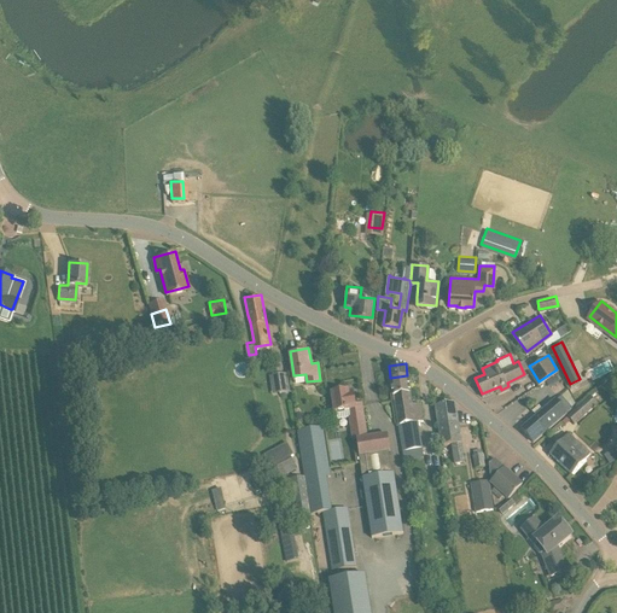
[(284,371),(271,373),(273,391),(287,389),(284,371)]
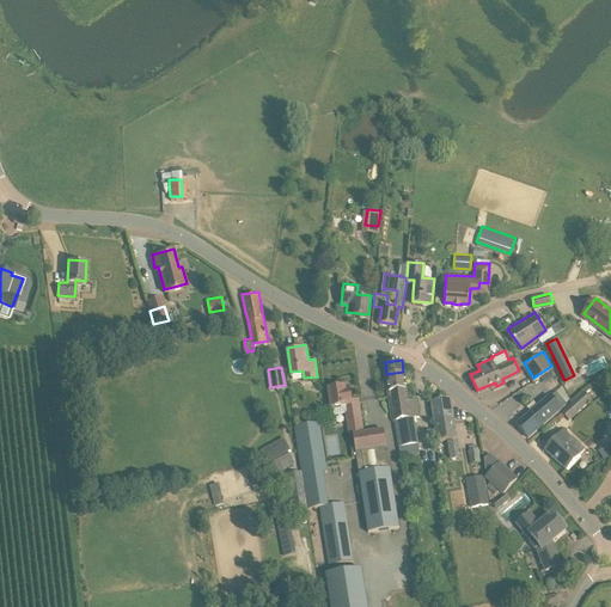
[(407,398),(405,390),(403,372),(386,374),(390,392),(398,443),(417,441),(413,415),(419,414),(415,397),(407,398)]
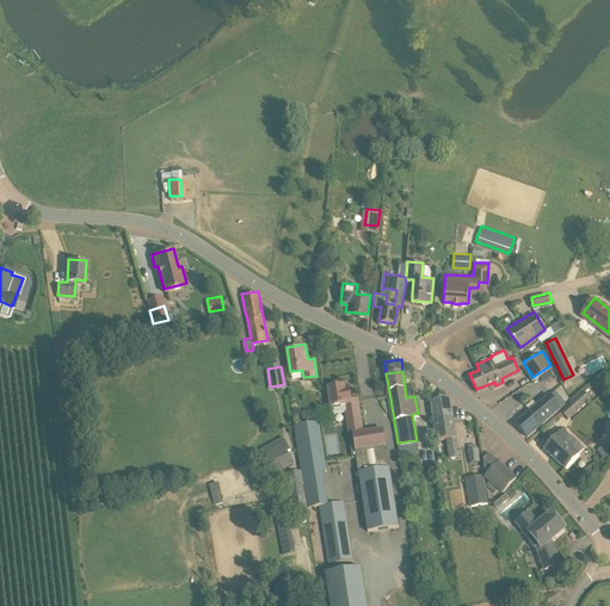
[(565,388),(567,393),(584,385),(580,381),(565,388)]
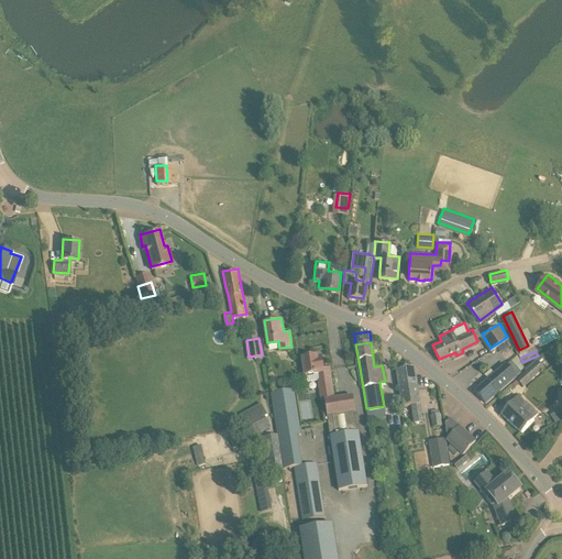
[(329,365),(323,366),(321,352),(300,355),(304,373),(319,370),(320,377),(318,377),(321,397),(333,395),(329,365)]
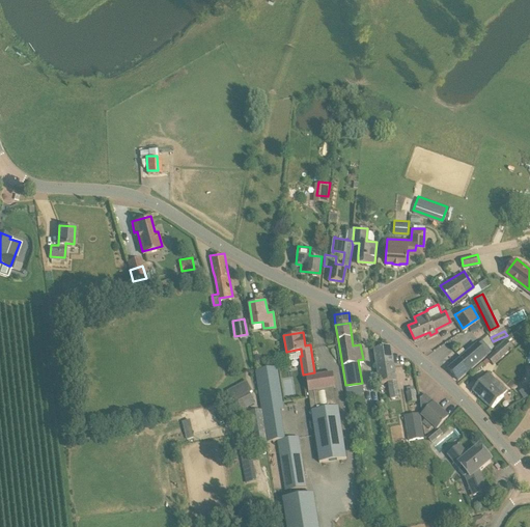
[(486,353),(491,349),(482,337),(448,366),(457,378),(486,353)]
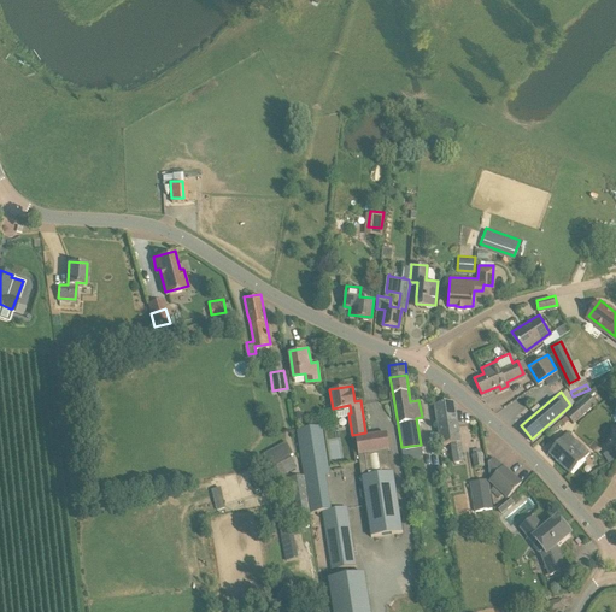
[(594,401),(588,394),(567,413),(572,421),(594,401)]
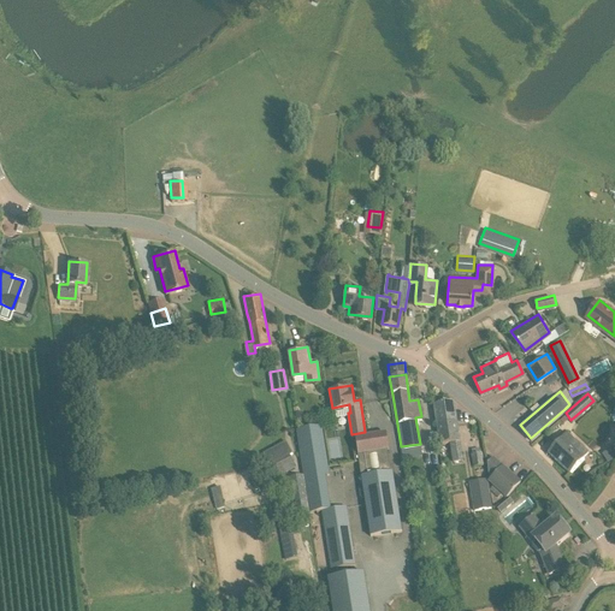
[(459,438),(453,398),(433,402),(439,442),(443,460),(444,468),(463,466),(462,457),(459,438)]
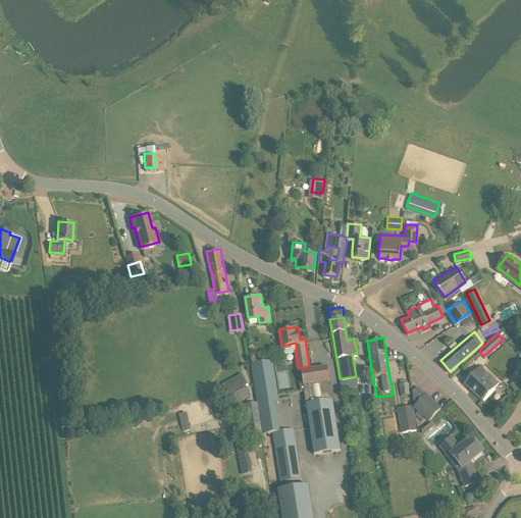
[(272,430),(280,479),(301,476),(293,426),(279,429),(275,400),(278,400),(272,358),(250,363),(256,400),(261,431),(272,430)]
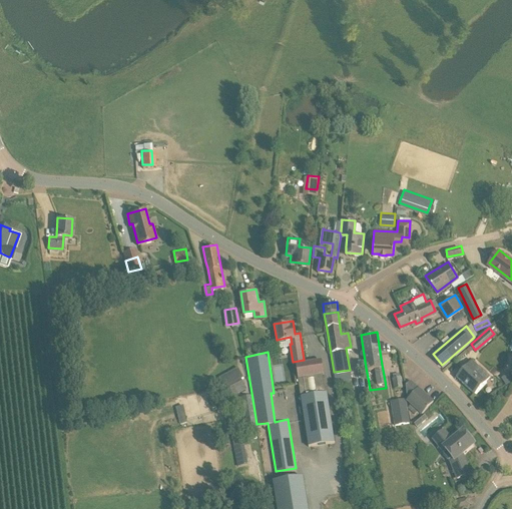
[(322,372),(324,372),(322,358),(305,361),(304,360),(293,362),(296,382),(299,382),(309,444),(333,440),(322,372)]
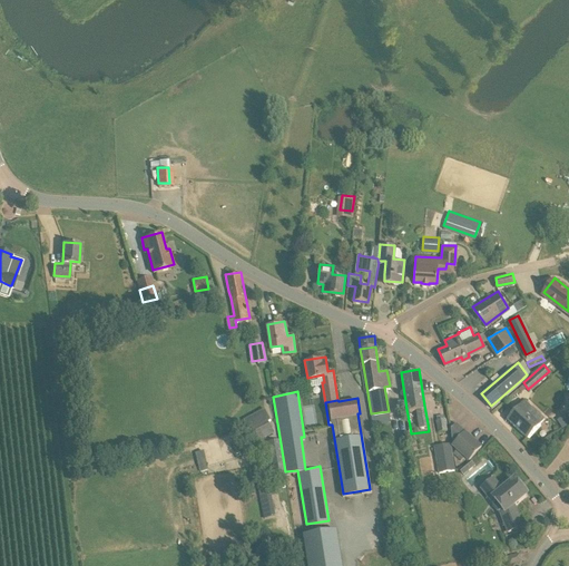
[(531,405),(523,398),(507,417),(528,436),(540,422),(527,409),(531,405)]
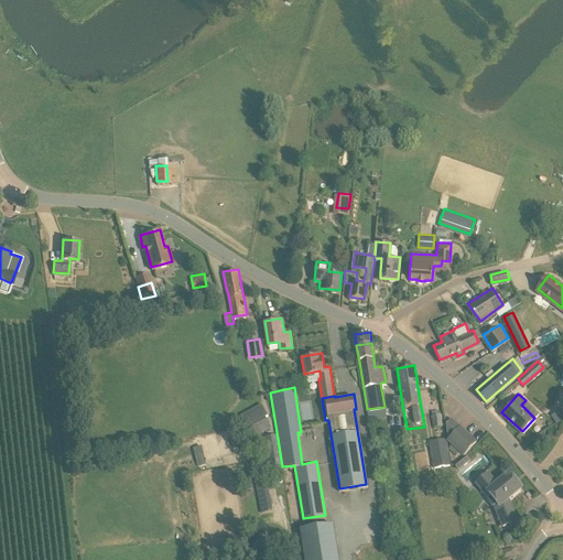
[(264,415),(268,412),(261,401),(240,412),(246,423),(249,422),(255,432),(270,423),(264,415)]
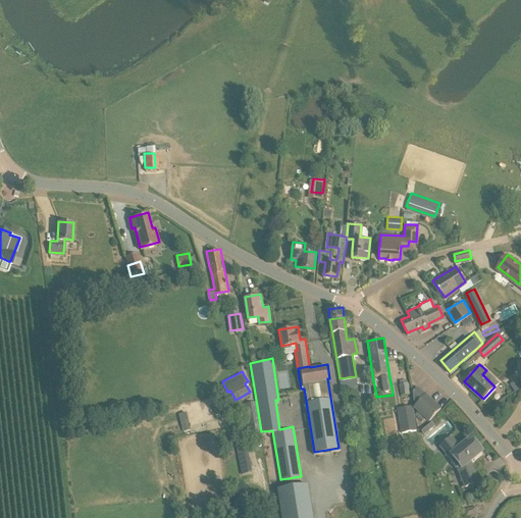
[(520,384),(520,373),(509,382),(514,390),(520,384)]
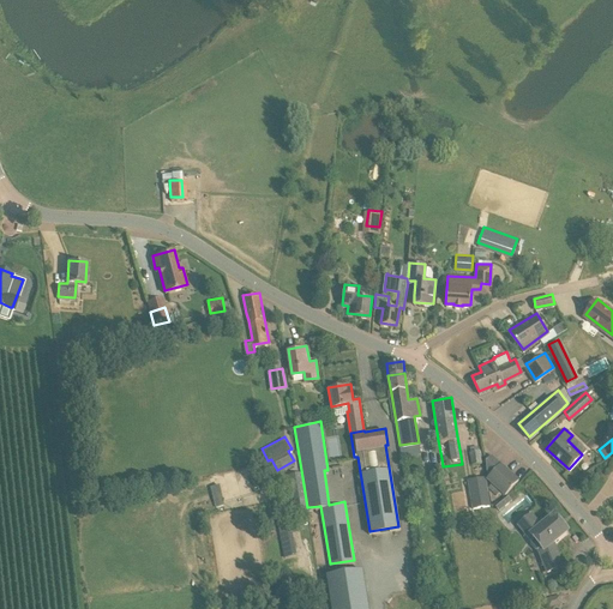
[(480,447),(469,448),(472,462),(482,459),(480,447)]
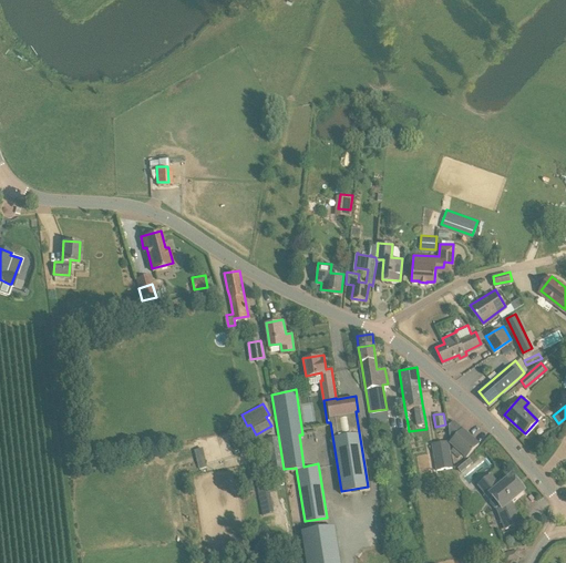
[(479,442),(454,419),(450,425),(450,433),(453,437),(450,440),(466,454),(479,442)]
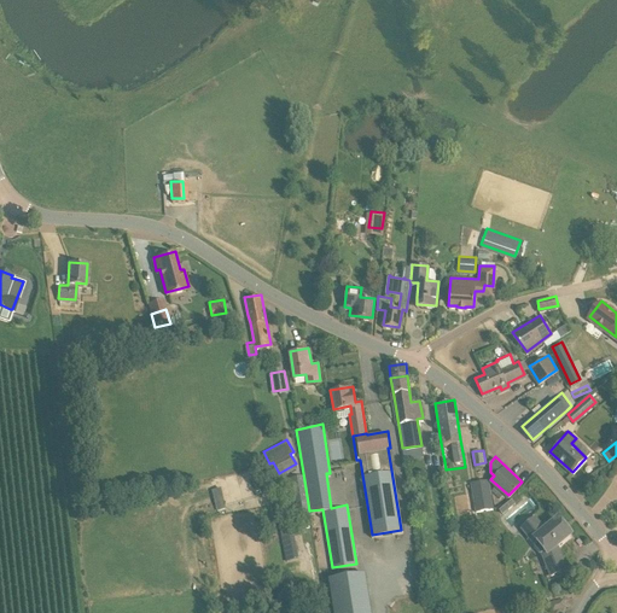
[(431,463),(432,476),(442,474),(442,462),(431,463)]
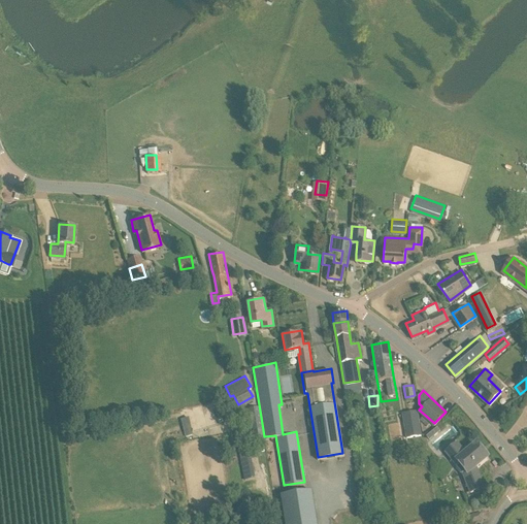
[(259,404),(248,406),(254,438),(264,436),(259,404)]
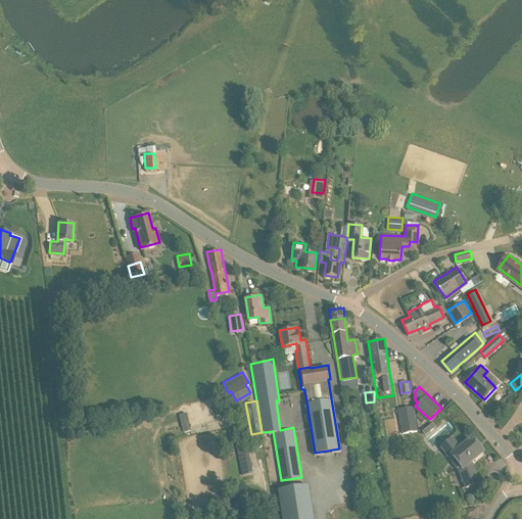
[(413,405),(398,407),(399,414),(401,424),(402,430),(417,428),(413,405)]
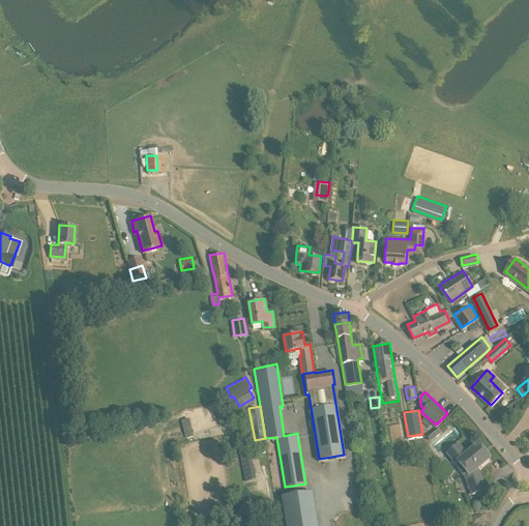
[(189,415),(181,416),(184,435),(193,433),(189,415)]
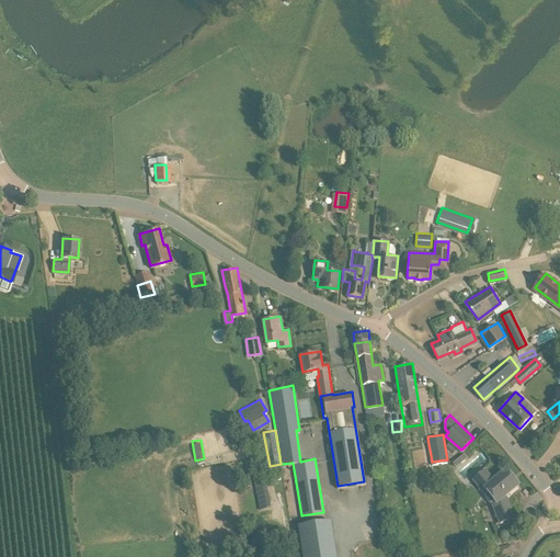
[(250,456),(252,466),(259,501),(260,507),(270,504),(262,464),(265,463),(264,453),(260,454),(250,456)]
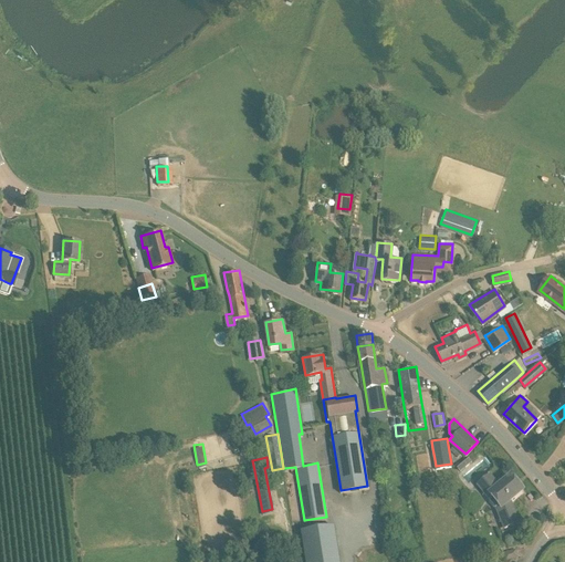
[(523,489),(519,485),(519,486),(513,478),(510,474),(499,484),(490,472),(478,482),(484,490),(485,489),(491,492),(488,497),(494,506),(500,503),(504,513),(500,516),(504,526),(519,520),(510,499),(523,489)]
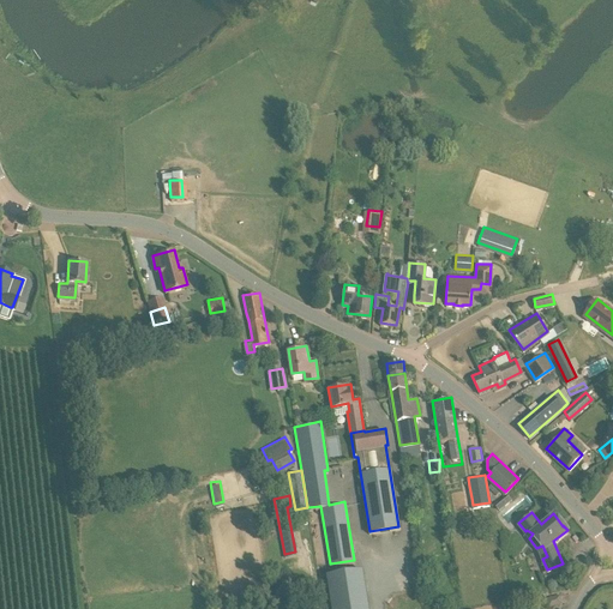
[(331,608),(368,608),(362,567),(331,572),(325,573),(331,608)]
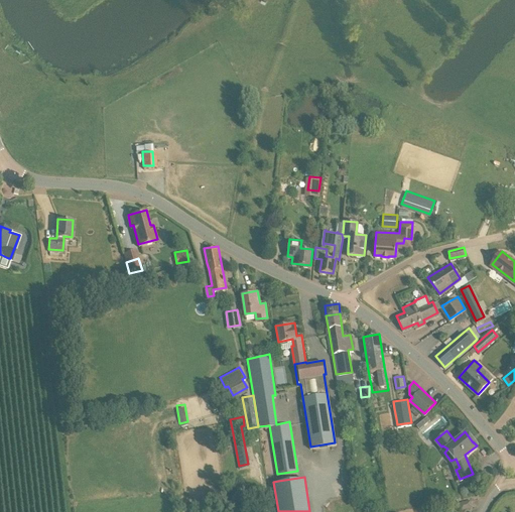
[(471,505),(472,505),(472,504),(470,499),(470,498),(469,498),(460,501),(459,501),(461,508),(466,506),(471,505)]
